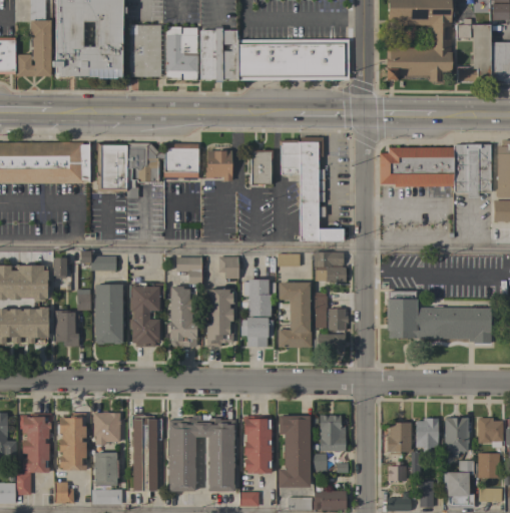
[(46,0),(46,20),(51,20),(51,75),(17,76),(17,54),(31,54),(31,55),(32,55),(32,56),(34,56),(34,38),(31,38),(31,0),(46,0)]
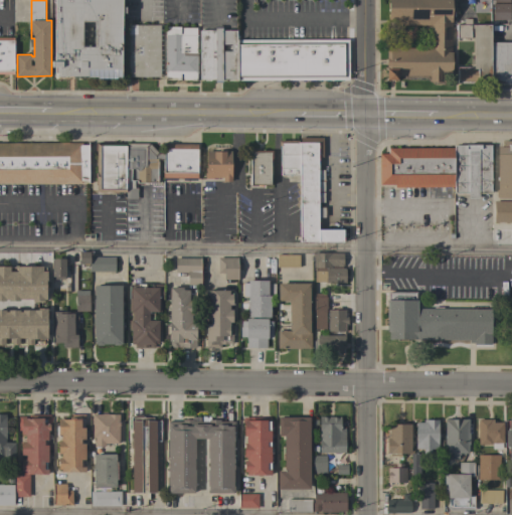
[(124,0),(124,7),(128,7),(128,12),(124,12),(124,76),(119,76),(119,78),(100,77),(100,75),(90,75),(90,77),(80,77),(80,76),(70,75),(70,77),(60,77),(60,75),(56,75),(56,66),(53,66),(53,60),(56,61),(56,0),(124,0)]
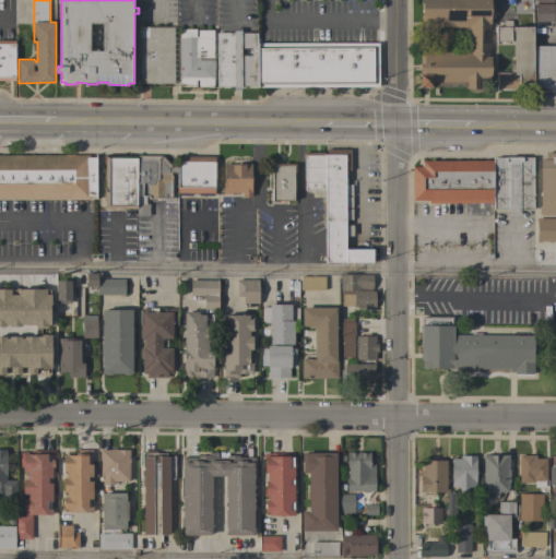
[(493,0),(493,56),(493,78),(484,78),(483,88),(469,88),(469,83),(434,82),(434,86),(422,86),(422,51),(470,52),(470,27),(429,26),(429,23),(424,23),(424,0),(493,0)]
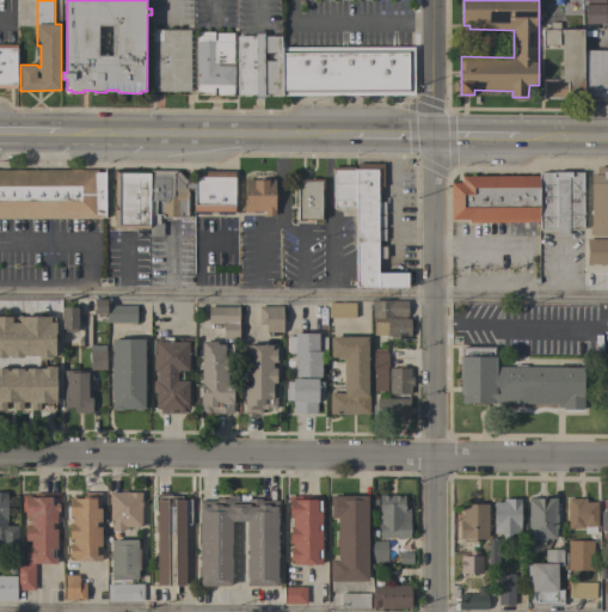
[(588,23),(588,4),(590,4),(590,0),(607,0),(607,23),(588,23)]
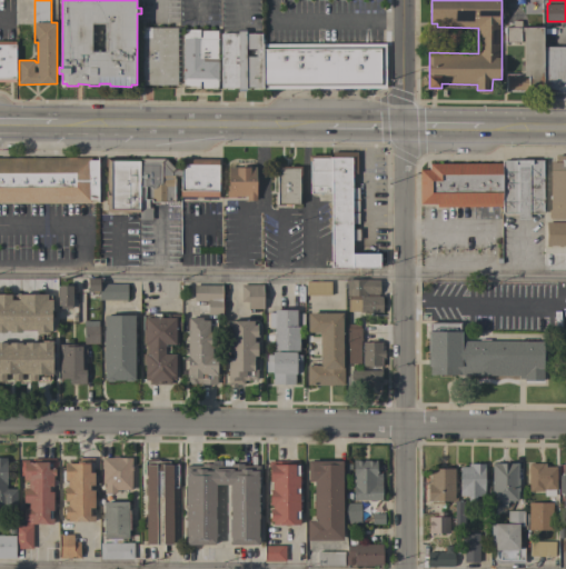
[(179,85),(144,85),(144,27),(179,27),(179,85)]
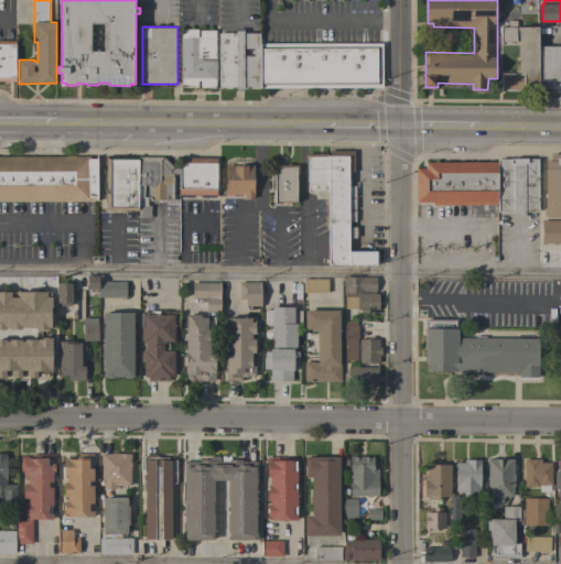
[(540,91),(504,90),(504,73),(521,73),(521,31),(518,31),(518,42),(503,42),(503,26),(540,26),(540,46),(540,91)]
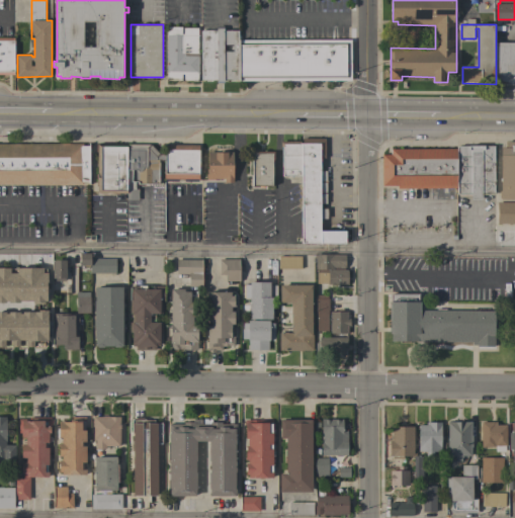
[(241,79),(226,79),(226,83),(219,83),(219,80),(203,80),(203,58),(215,58),(215,52),(203,52),(203,30),(218,30),(218,26),(226,26),(226,30),(241,30),(241,39),(241,79)]
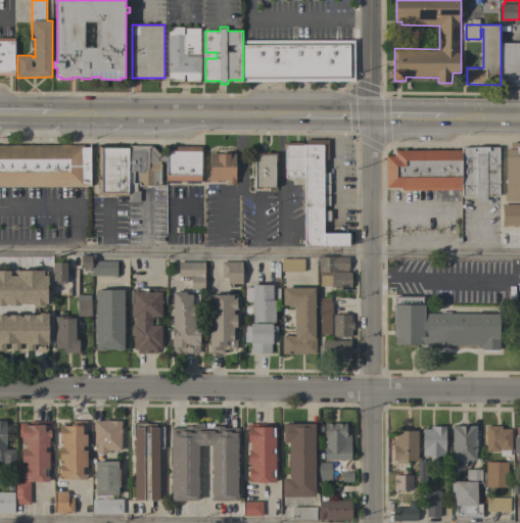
[(201,53),(202,53),(202,74),(201,74),(201,81),(187,81),(187,75),(185,75),(185,81),(171,81),(171,74),(170,74),(171,28),(185,28),(185,34),(187,34),(187,28),(202,28),(201,53)]
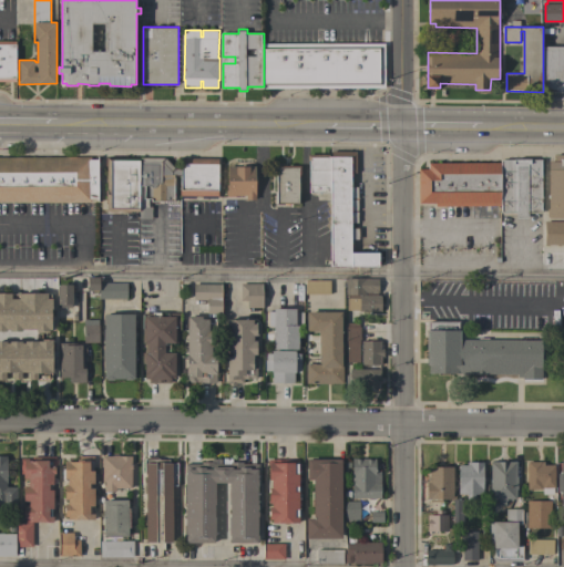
[(0,41),(18,41),(18,81),(0,81),(0,41)]
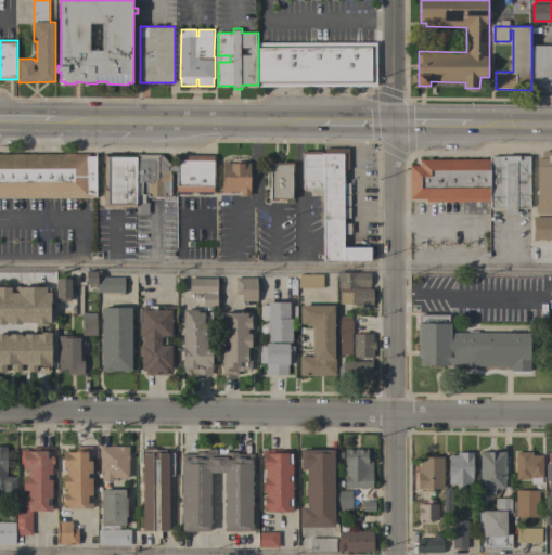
[(379,42),(379,86),(258,87),(258,85),(258,42),(379,42)]
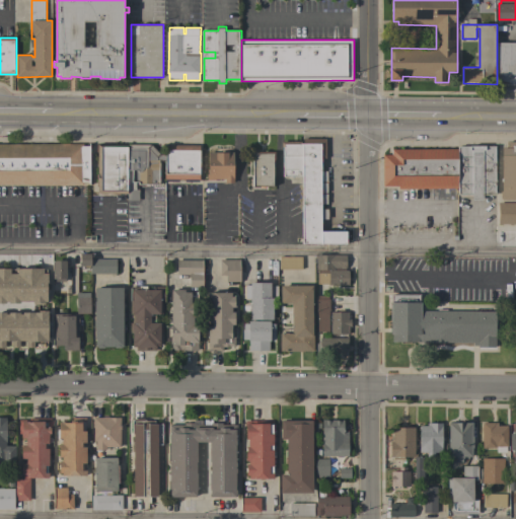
[(515,91),(497,91),(497,84),(497,43),(515,43),(515,91)]
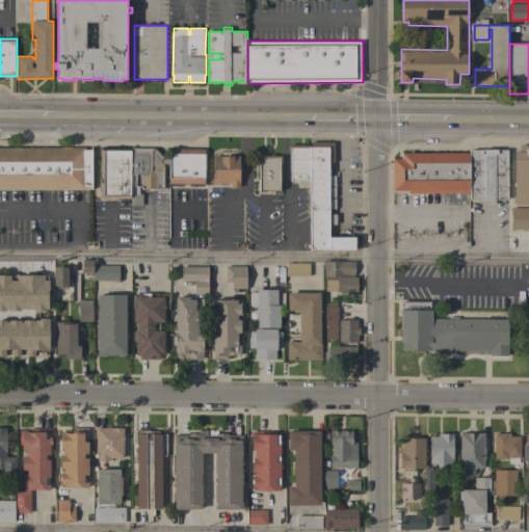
[(313,141),(336,142),(336,162),(331,162),(331,237),(356,237),(356,250),(312,249),(312,181),(313,147),(313,141)]
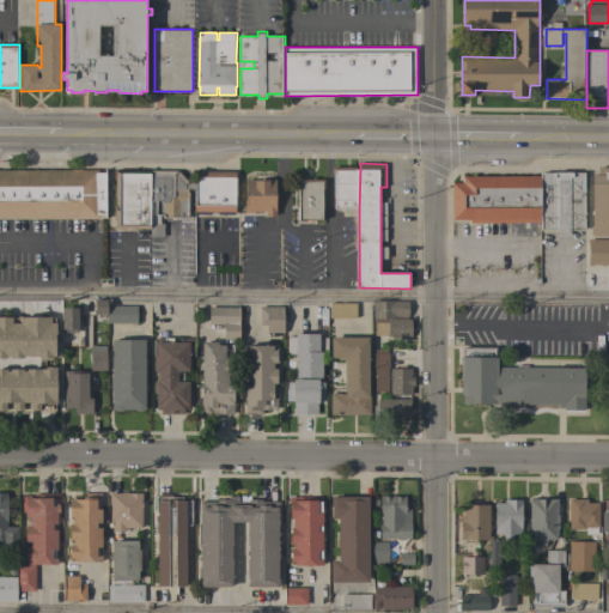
[(359,208),(336,208),(336,174),(334,174),(334,167),(358,167),(357,169),(360,169),(359,208)]
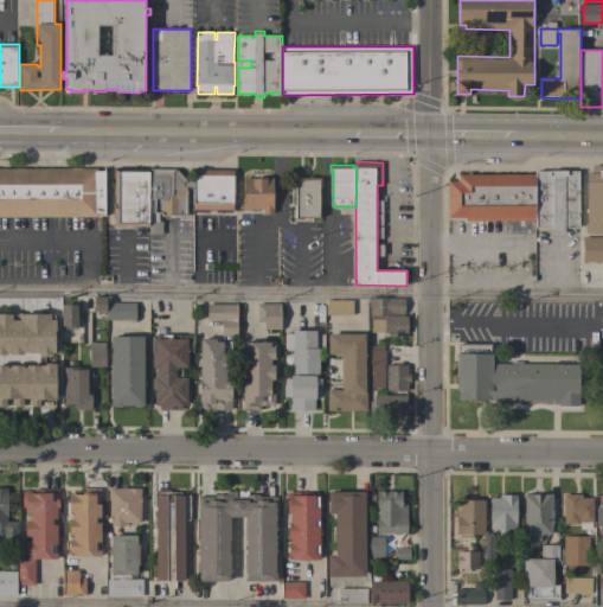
[(602,262),(601,262),(601,263),(597,263),(597,262),(588,262),(588,263),(584,263),(584,237),(602,237),(602,234),(589,234),(589,232),(587,232),(587,224),(589,224),(589,173),(596,173),(596,165),(602,165),(602,262)]
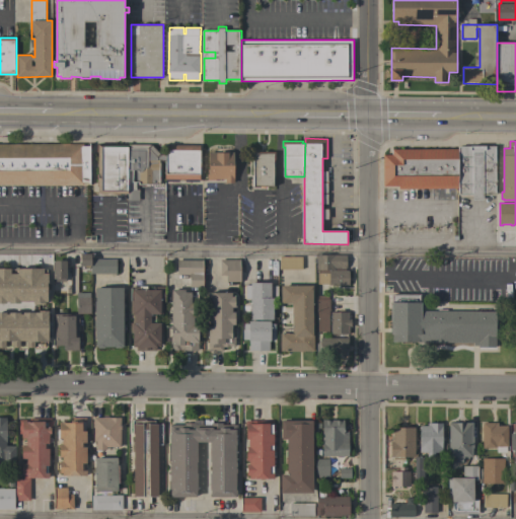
[(0,144),(85,144),(85,146),(91,146),(91,181),(85,181),(85,184),(0,184),(0,144)]
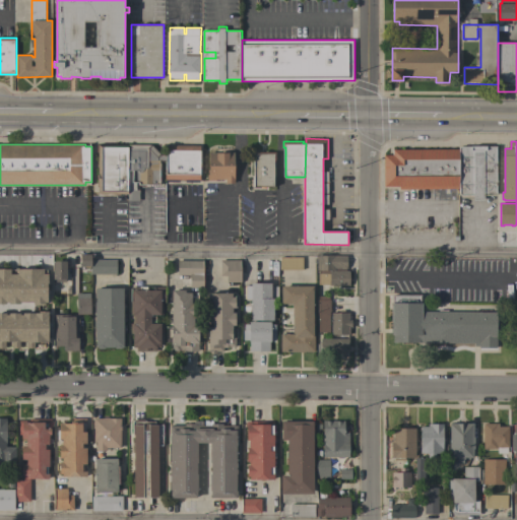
[(100,193),(100,144),(129,144),(130,194),(100,193)]
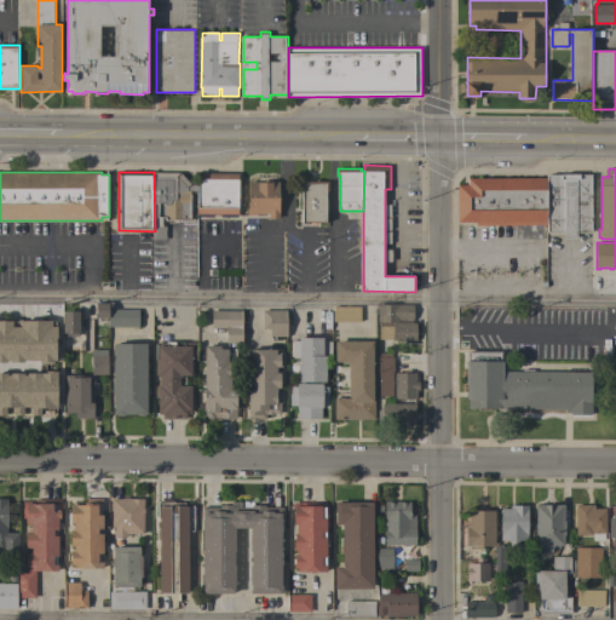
[(199,191),(193,191),(193,220),(167,220),(167,217),(163,217),(163,225),(168,225),(168,239),(155,239),(155,231),(154,172),(183,172),(193,184),(199,184),(199,191)]
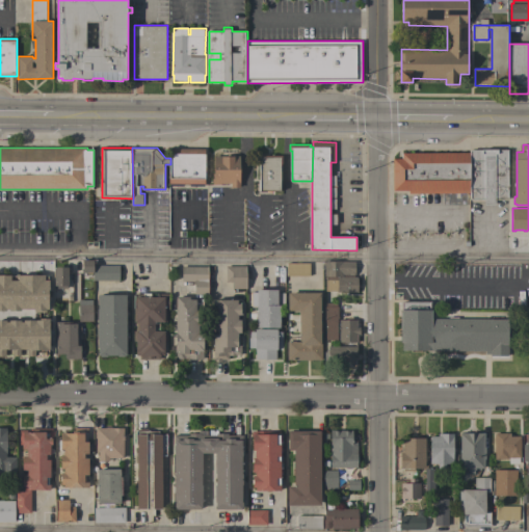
[(170,149),(207,149),(206,184),(170,183),(170,164),(170,158),(170,149)]
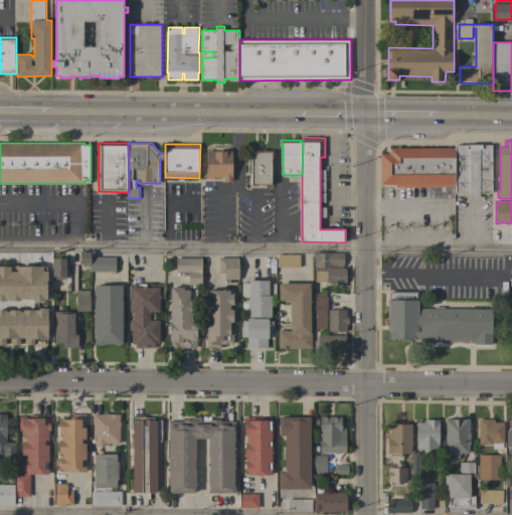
[(456,145),(468,145),(468,144),(483,144),(483,145),(493,145),(493,193),(481,193),(481,198),(471,198),(471,193),(456,193),(456,187),(456,148),(456,145)]
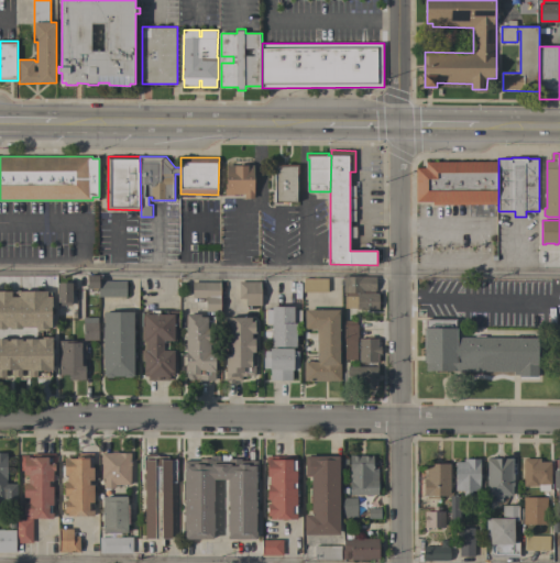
[(435,205),(434,201),(417,201),(417,167),(427,167),(427,162),(498,162),(498,205),(435,205)]
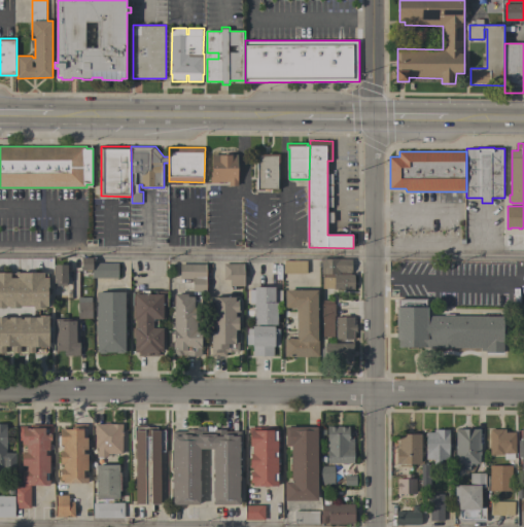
[(258,162),(256,162),(256,153),(281,154),(281,163),(279,163),(279,189),(271,189),(271,190),(266,190),(266,188),(258,188),(258,162)]
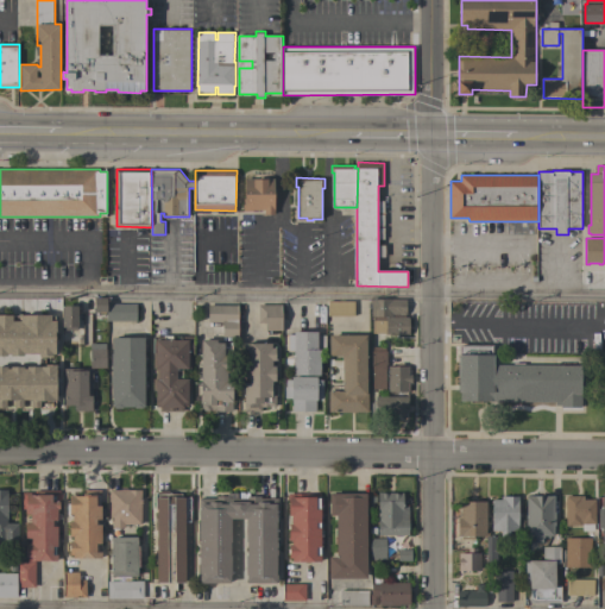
[(276,214),(266,214),(266,209),(253,209),(253,212),(245,212),(245,199),(246,199),(246,179),(276,179),(276,214)]
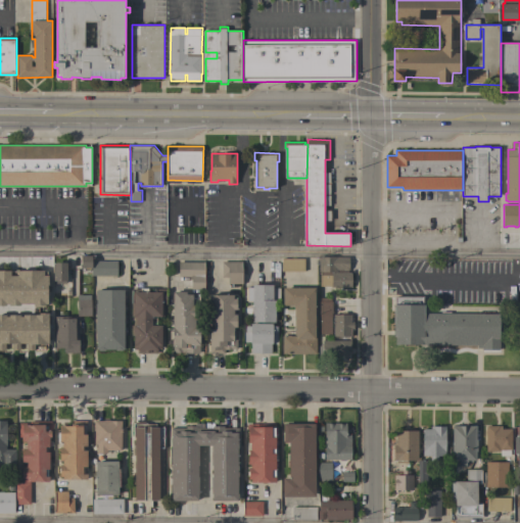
[(267,190),(279,190),(279,203),(267,203),(267,190)]
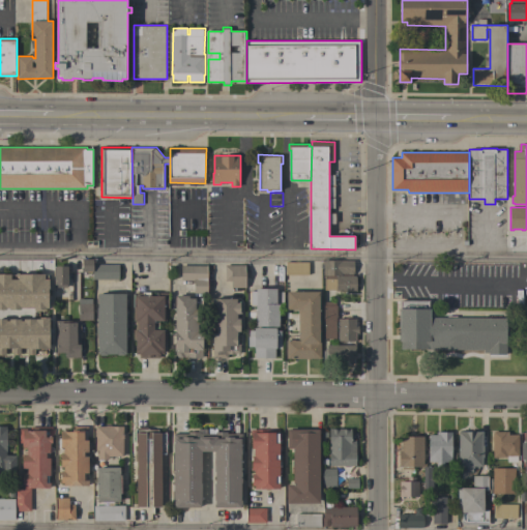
[(94,280),(94,271),(84,271),(84,259),(94,259),(94,264),(121,264),(121,280),(94,280)]
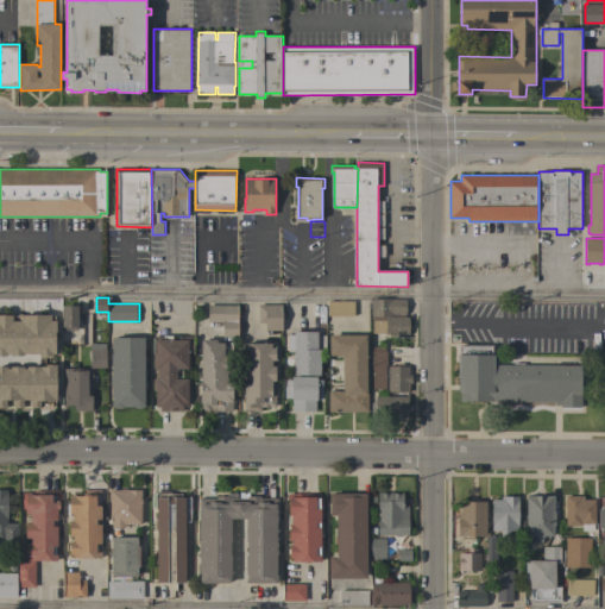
[(373,316),(373,299),(408,299),(408,314),(408,316),(373,316)]
